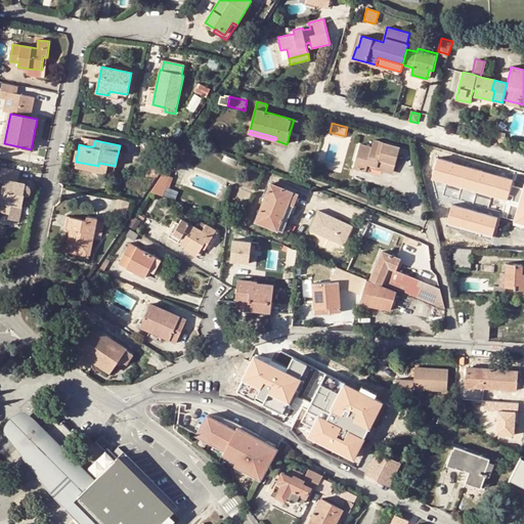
[(366,172),(368,165),(393,171),(399,147),(374,140),(372,147),(359,144),(353,169),(366,172)]
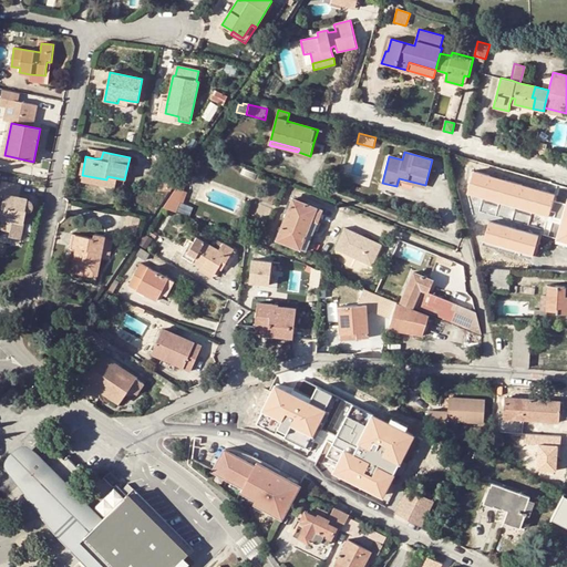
[(472,186),(486,191),(491,174),(476,171),(472,186)]
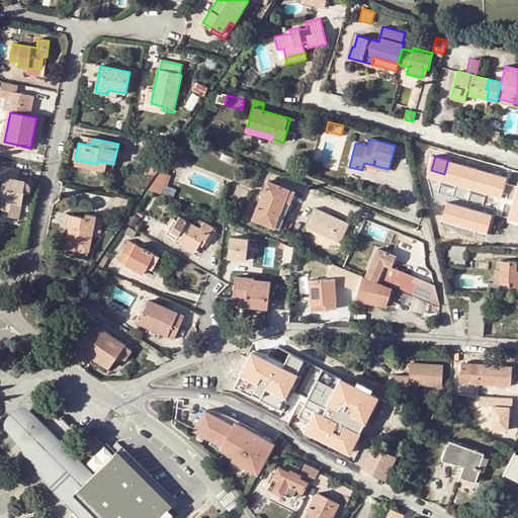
[(97,164),(75,160),(74,165),(112,173),(113,164),(98,161),(97,164)]
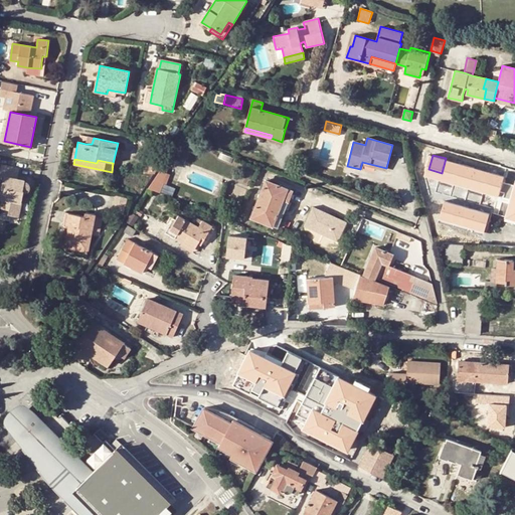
[(0,176),(5,178),(0,201),(0,207),(9,210),(9,215),(18,216),(21,203),(23,193),(26,192),(28,190),(29,189),(29,187),(29,185),(27,183),(25,182),(25,180),(17,179),(19,169),(1,165),(0,170),(0,176)]
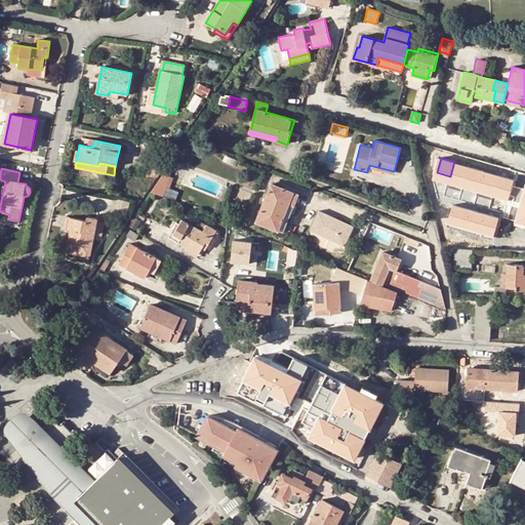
[(288,203),(293,205),(297,194),(271,184),(255,223),(278,231),(288,203)]
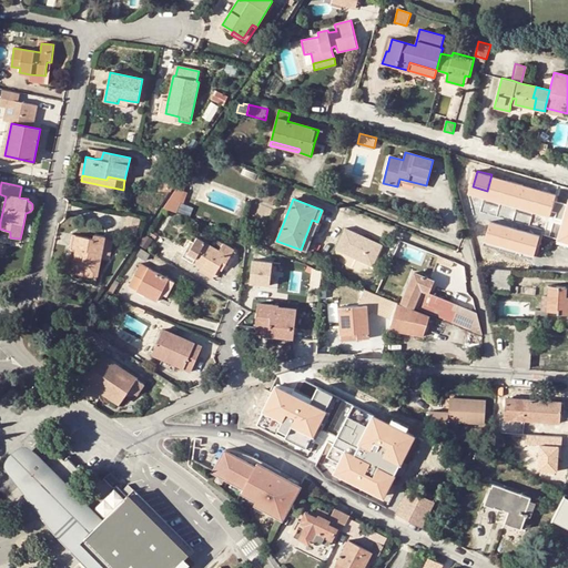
[(176,203),(174,209),(181,212),(183,205),(176,203)]
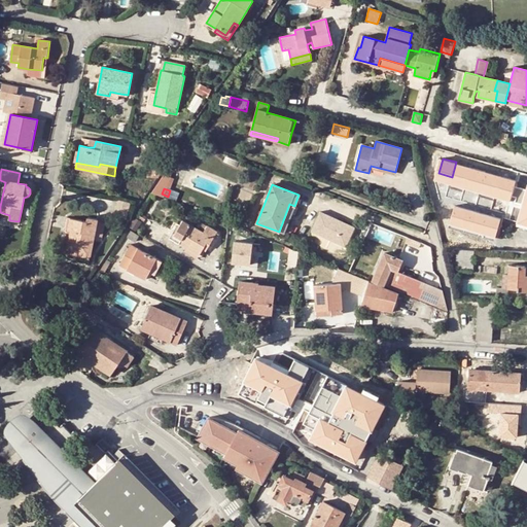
[(466,195),(465,220),(476,221),(477,217),(500,218),(500,211),(500,205),(504,206),(505,189),(490,188),(490,192),(494,194),(494,196),(466,195)]
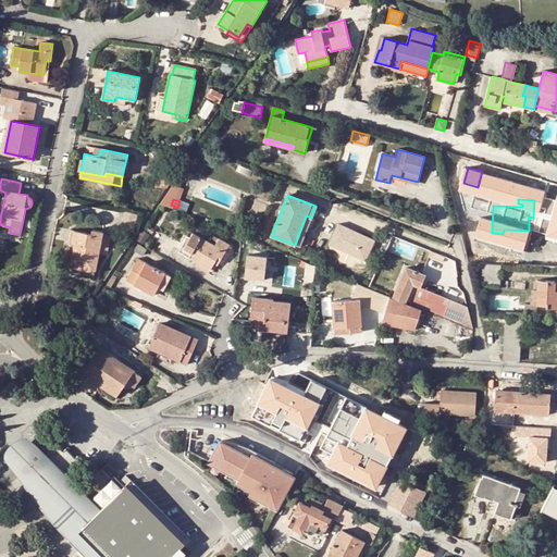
[(306,215),(295,245),(299,247),(311,218),(306,215)]
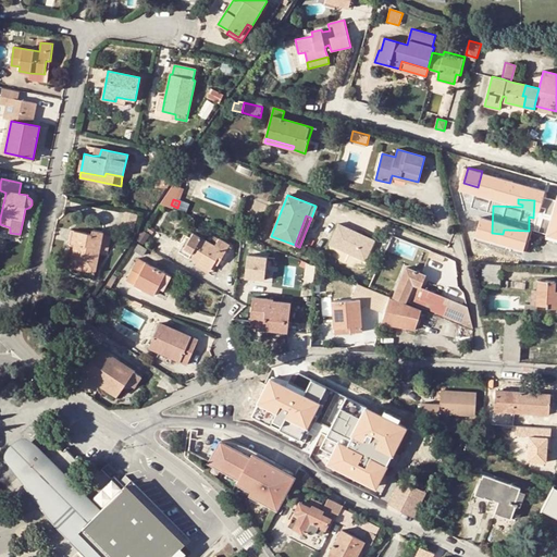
[(369,258),(376,236),(341,223),(332,245),(369,258)]
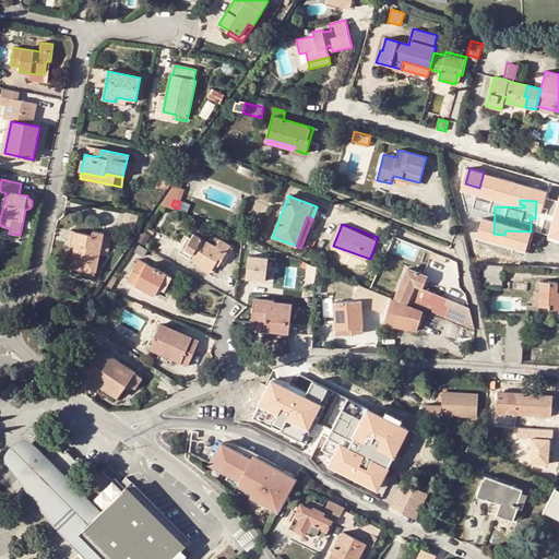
[(99,250),(108,251),(110,237),(104,235),(103,232),(93,230),(93,235),(74,232),(72,245),(74,246),(73,254),(72,261),(73,265),(76,269),(80,270),(86,271),(95,273),(98,256),(99,250)]
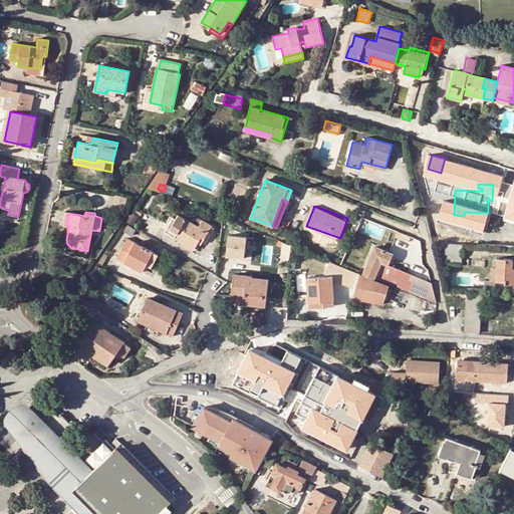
[(182,242),(195,249),(198,244),(202,238),(205,240),(212,226),(202,220),(199,227),(178,215),(170,229),(177,233),(174,238),(182,242)]
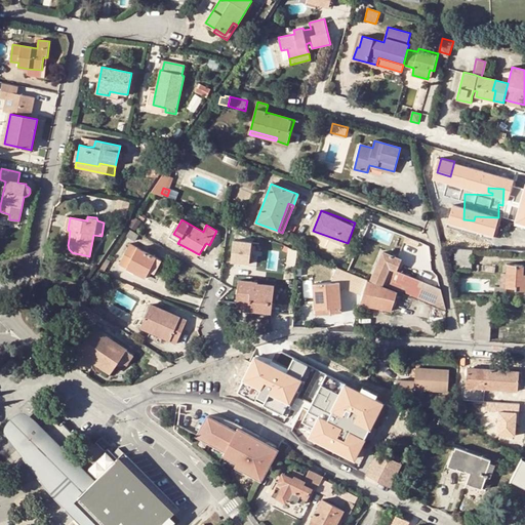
[(459,249),(463,250),(463,228),(447,226),(446,238),(444,248),(459,249)]
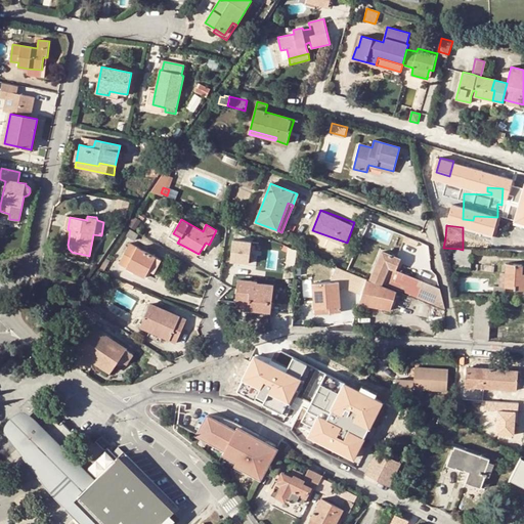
[(126,237),(134,242),(138,235),(129,230),(126,237)]
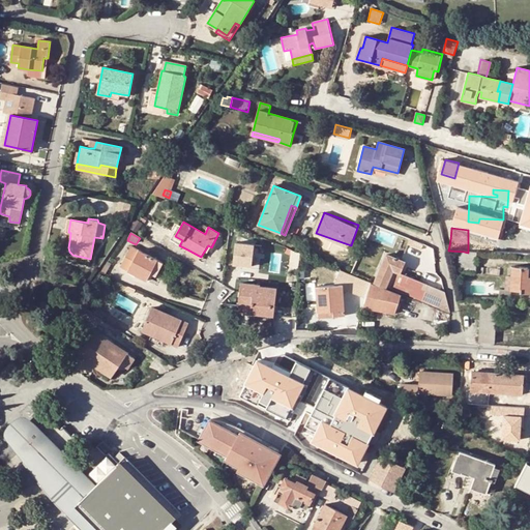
[(173,241),(179,245),(182,240),(175,236),(173,241)]
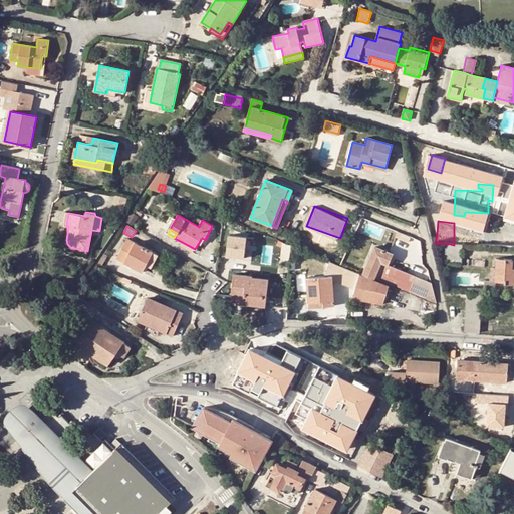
[(247,257),(247,234),(228,233),(228,257),(247,257)]
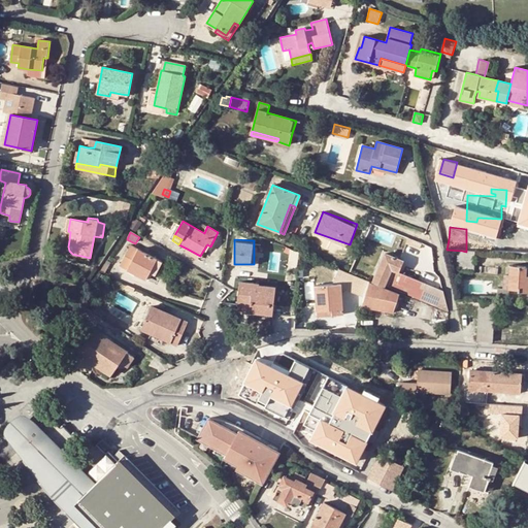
[(119,266),(145,281),(150,273),(156,276),(162,262),(130,245),(119,266)]
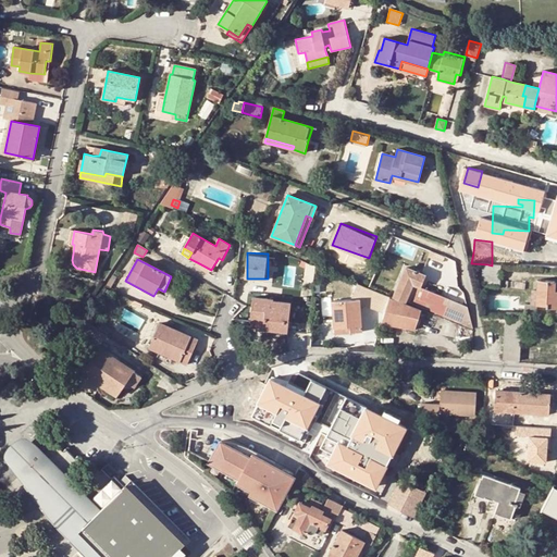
[(211,270),(197,262),(195,267),(209,275),(211,270)]
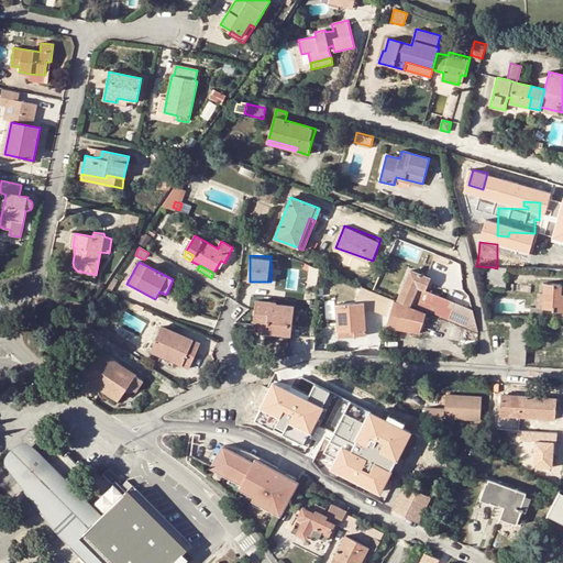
[(505,289),(506,268),(497,268),(493,267),(490,267),(489,289),(505,289)]
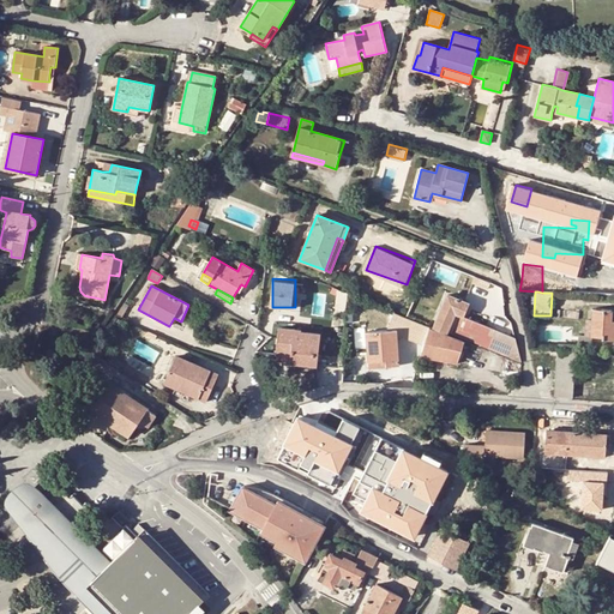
[(447,295),(434,329),(451,336),(451,335),(521,363),(515,338),(464,318),(457,315),(463,302),(447,295)]
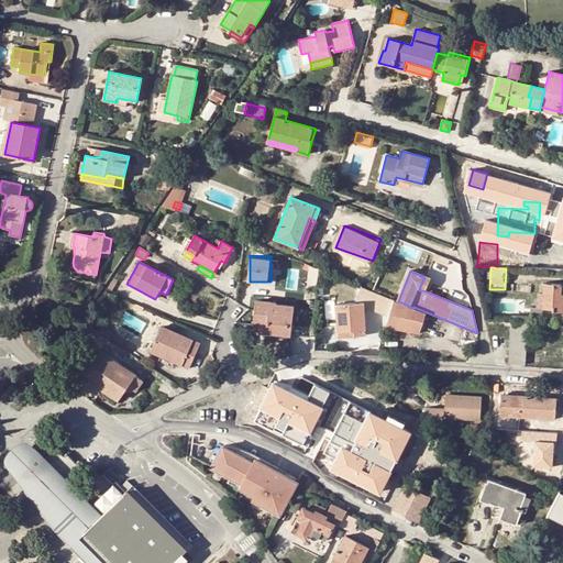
[(430,279),(424,277),(419,289),(426,291),(430,279)]
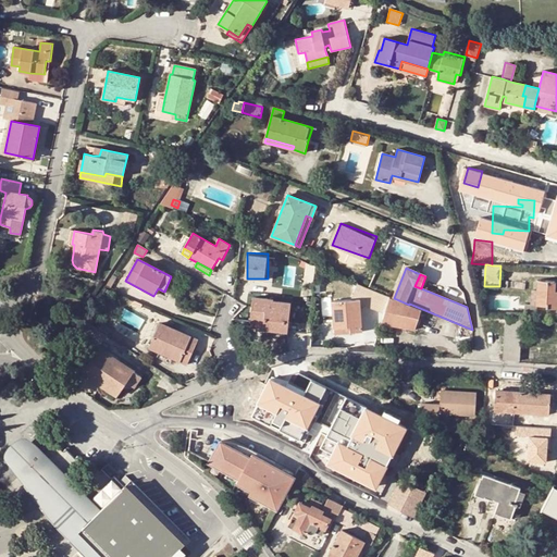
[(107,287),(112,289),(119,279),(114,276),(107,287)]
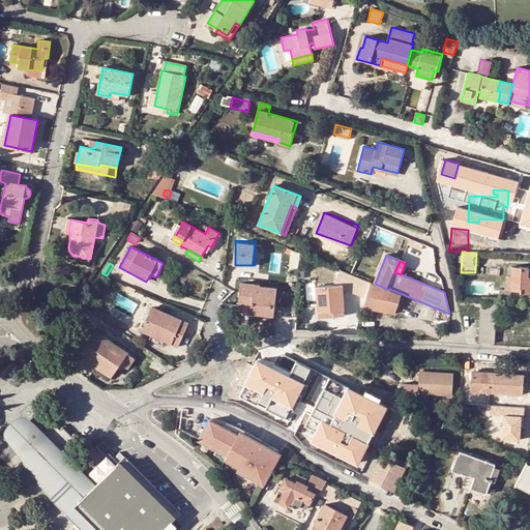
[(529,267),(512,266),(511,276),(511,286),(510,291),(520,291),(520,293),(529,293),(529,267)]
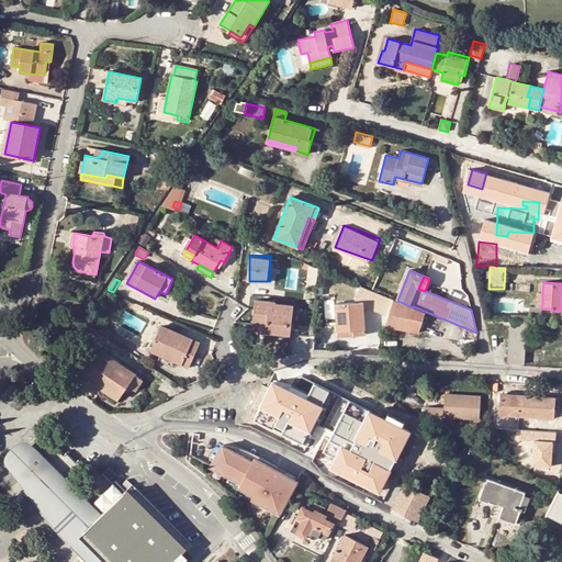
[(266,333),(290,336),(291,324),(293,305),(277,304),(276,302),(256,300),(253,326),(254,326),(266,327),(266,333)]
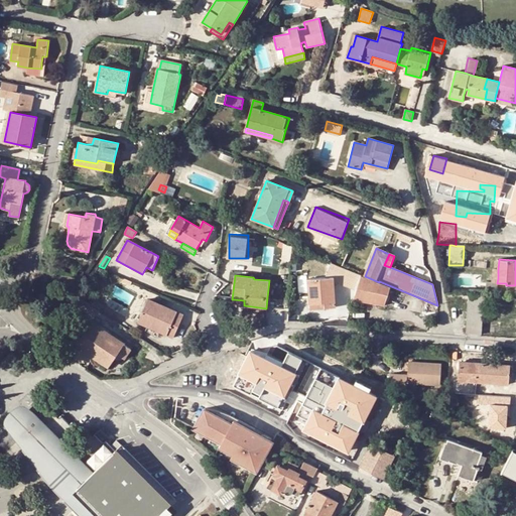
[(361,275),(354,298),(384,305),(390,287),(361,275)]
